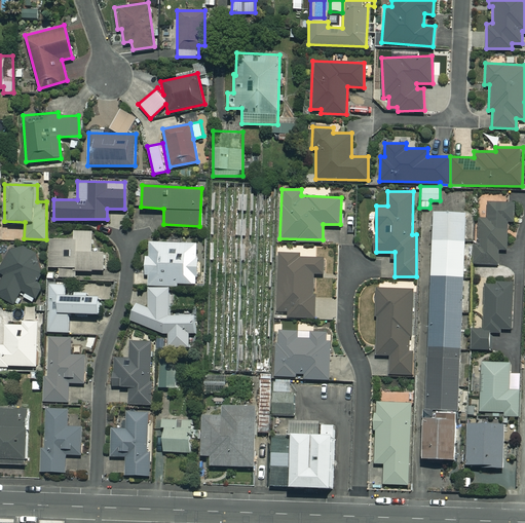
[(514,201),(487,200),(487,217),(477,217),(477,239),(473,239),(472,262),(497,262),(497,248),(505,248),(507,220),(514,220),(514,201)]
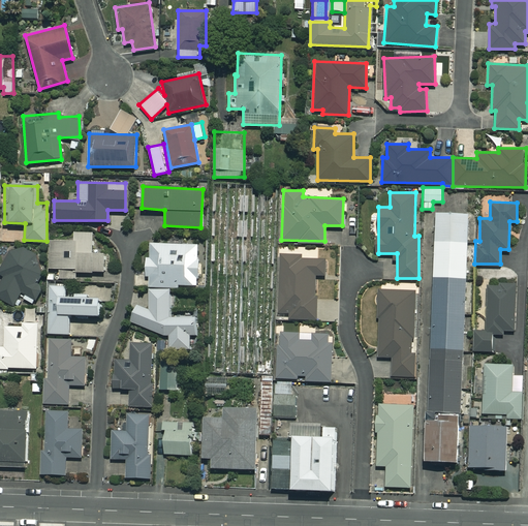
[(427,413),(460,414),(468,214),(435,213),(427,413)]
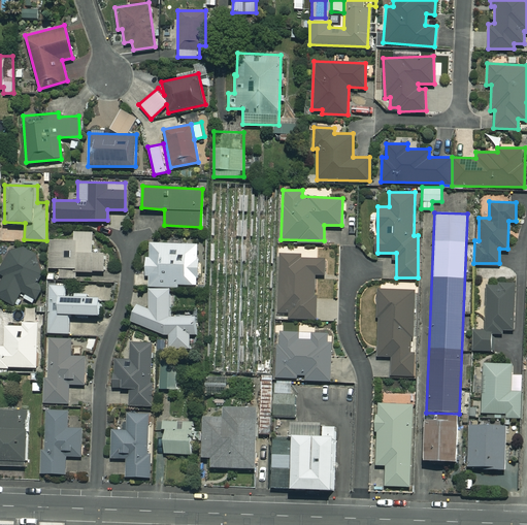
[(93,231),(73,231),(73,238),(50,239),(50,267),(59,267),(59,276),(76,276),(76,271),(106,270),(106,252),(93,252),(93,231)]
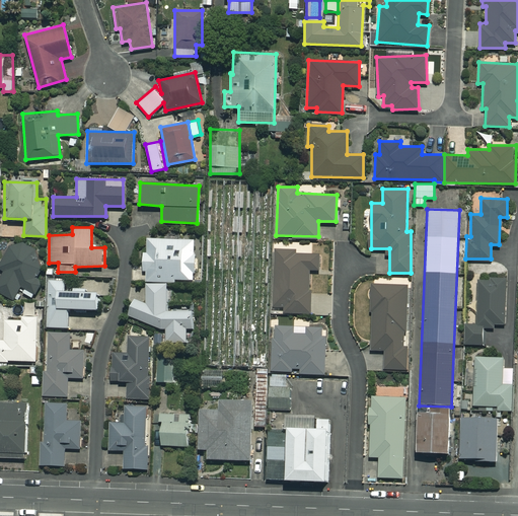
[(146,282),(166,282),(166,280),(195,280),(194,237),(147,238),(147,251),(143,251),(143,270),(146,270),(146,282)]
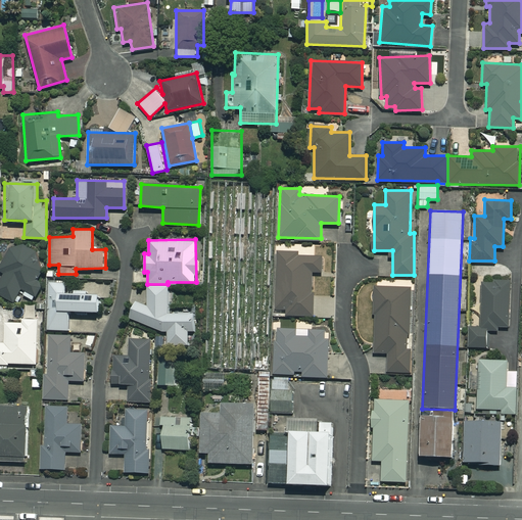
[(0,295),(14,302),(21,288),(36,296),(43,284),(37,281),(47,262),(10,242),(0,262),(0,270),(1,271),(0,273),(0,295)]
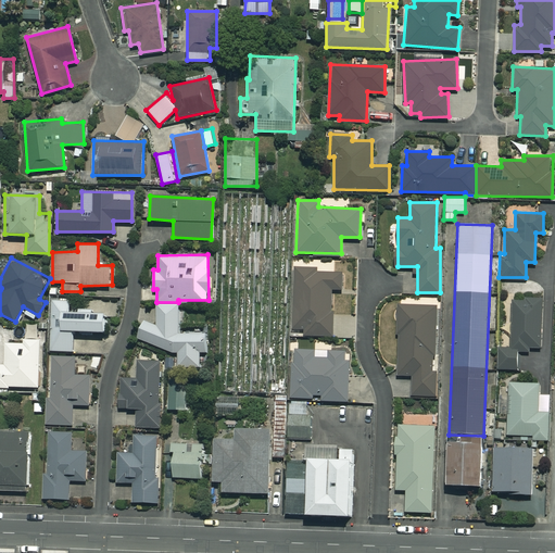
[(316,266),(292,267),(293,327),(303,327),(303,335),(331,335),(331,288),(341,288),(341,272),(316,272),(316,266)]
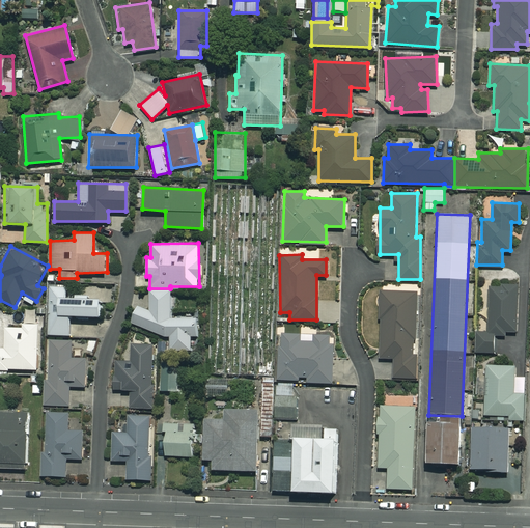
[(524,323),(523,284),(487,284),(487,331),(475,331),(475,353),(493,353),(493,333),(515,333),(515,323),(524,323)]
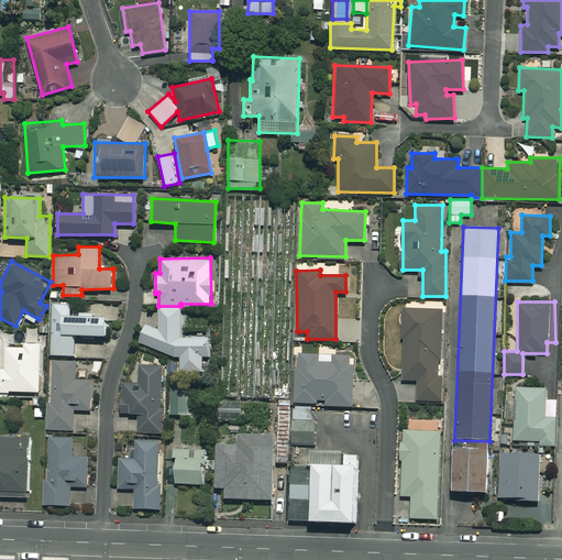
[(70,304),(53,304),(52,354),(75,354),(75,336),(107,337),(107,313),(79,311),(79,318),(70,317),(70,304)]
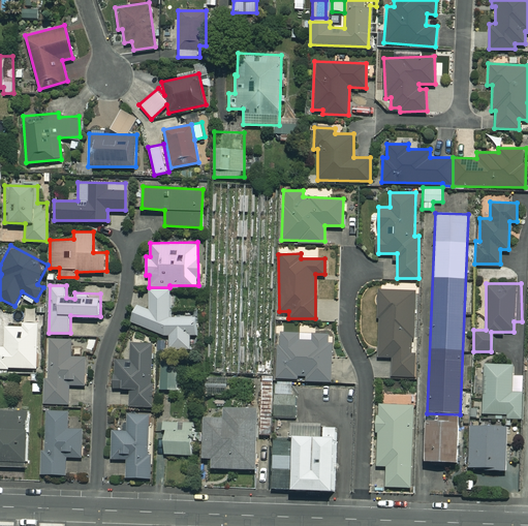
[(169,287),(149,287),(149,309),(136,304),(130,320),(169,336),(169,349),(189,349),(189,334),(196,334),(196,315),(169,315),(169,287)]
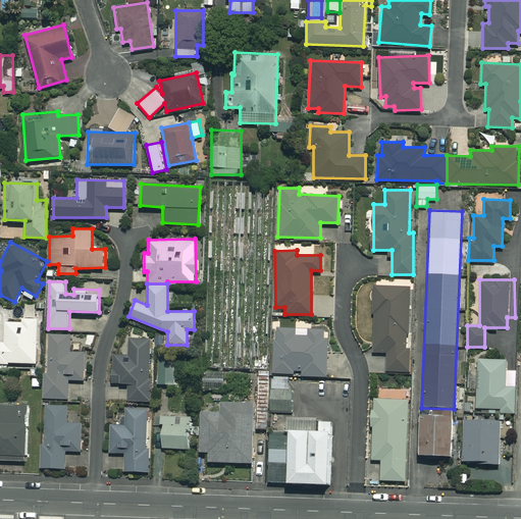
[(410,286),(373,286),(373,351),(385,351),(385,370),(409,371),(410,286)]
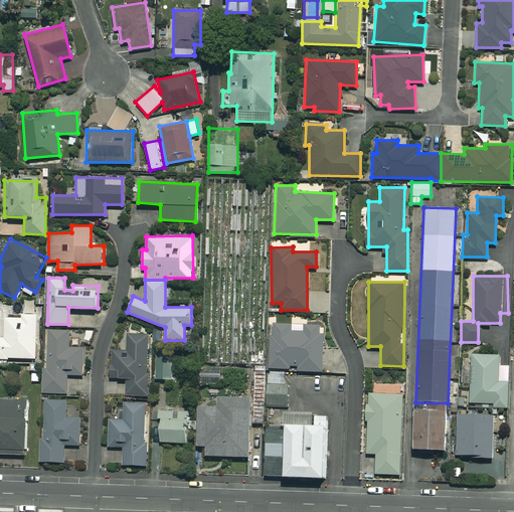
[(36,314),(21,314),(21,316),(4,316),(4,336),(0,336),(0,356),(36,357),(36,314)]
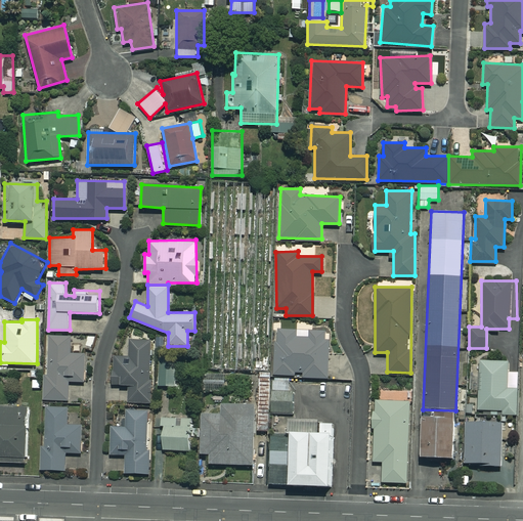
[(298,329),(275,329),(274,373),(302,374),(302,377),(329,377),(330,330),(309,330),(308,337),(298,336),(298,329)]
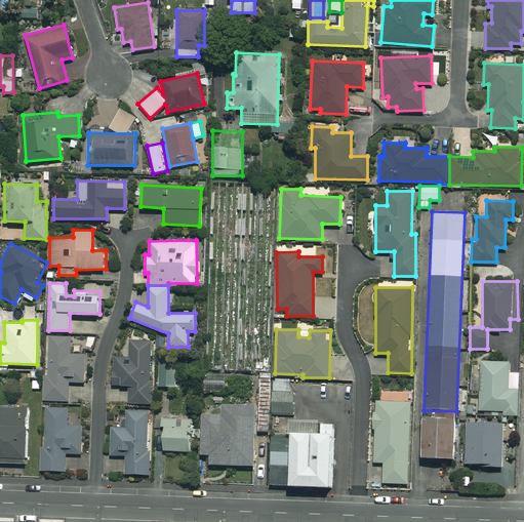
[(71,335),(48,335),(47,375),(44,375),(43,399),(68,400),(69,380),(84,382),(85,354),(70,353),(71,335)]
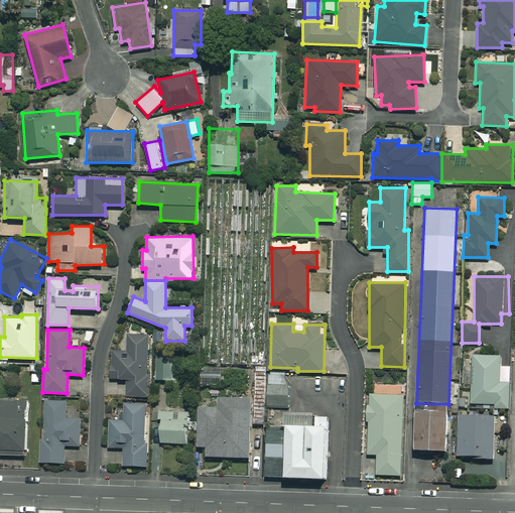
[(147,334),(126,334),(126,350),(111,350),(111,378),(125,378),(125,395),(147,395),(147,334)]
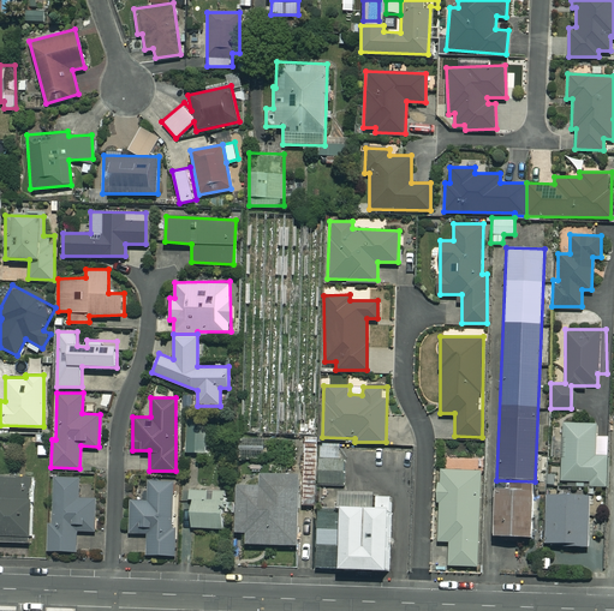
[(208,418),(186,417),(185,450),(207,451),(208,418)]
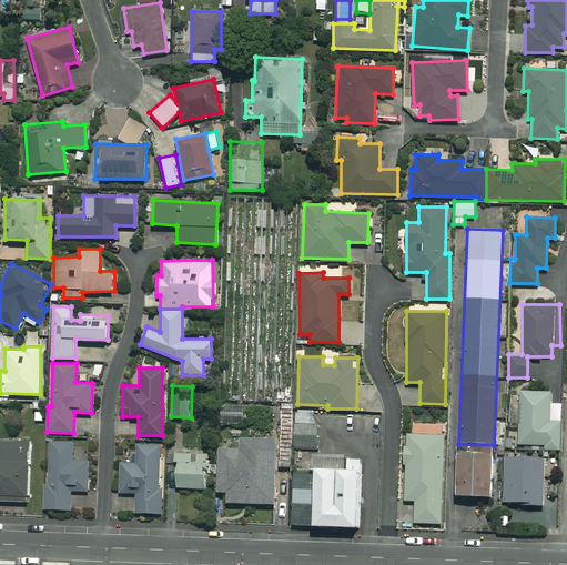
[(549,390),(520,390),(518,442),(546,443),(546,447),(559,447),(562,402),(549,402),(549,390)]
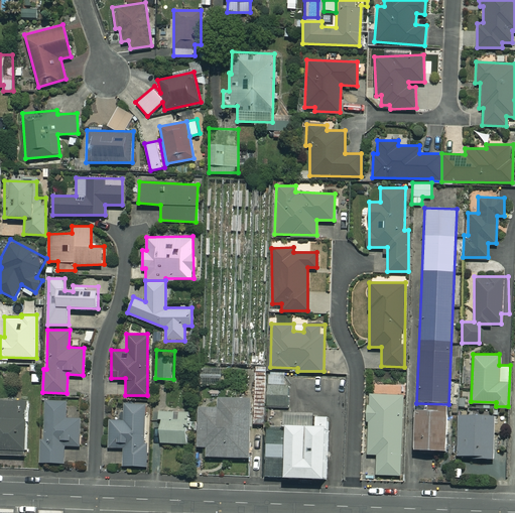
[(222,366),(201,365),(201,383),(221,384),(222,366)]
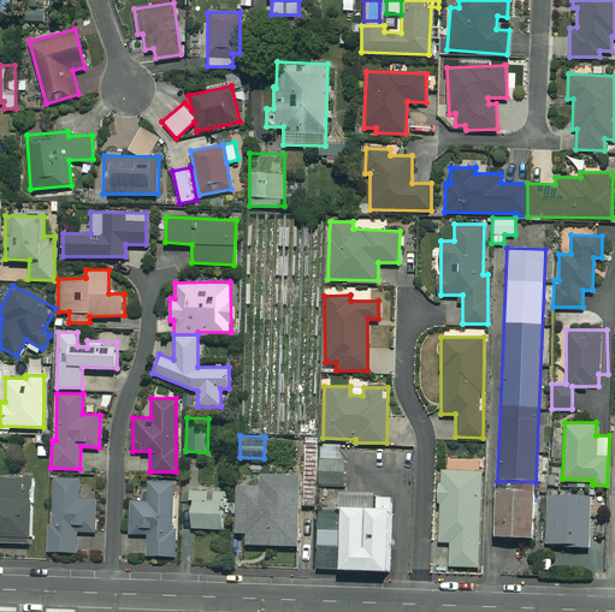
[(317,435),(303,435),(302,504),(317,504),(317,435)]
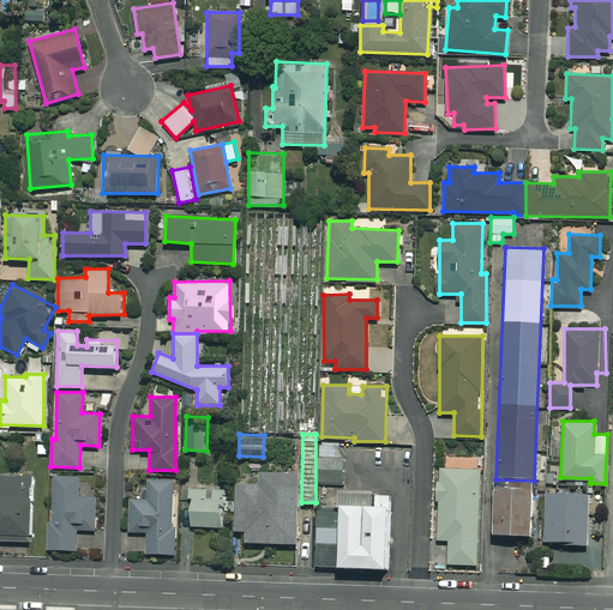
[(343,442),(320,441),(318,482),(341,483),(343,442)]
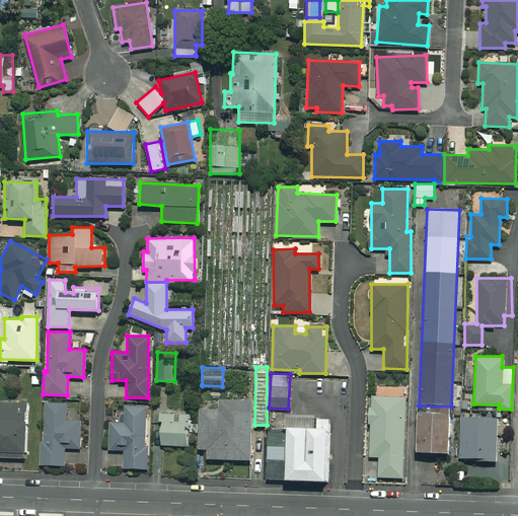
[(402,476),(405,396),(371,395),(369,455),(379,456),(378,476),(402,476)]
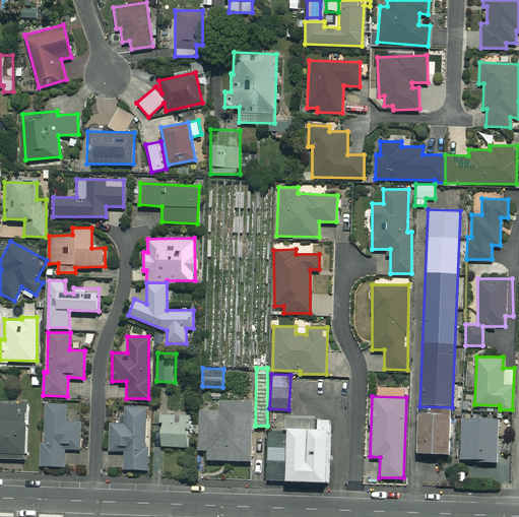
[(29,403),(0,401),(0,457),(27,458),(29,403)]
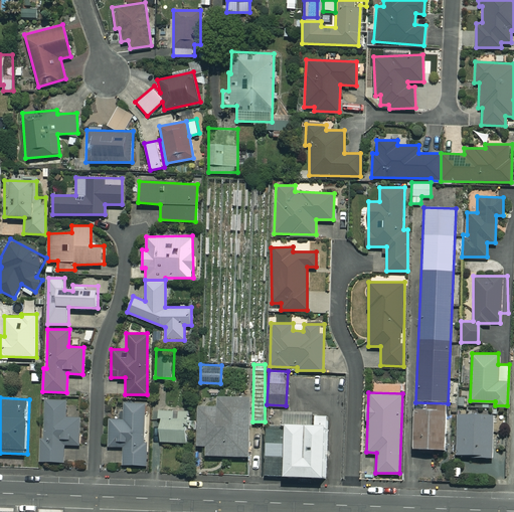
[(65,416),(66,399),(44,398),(42,436),(40,436),(39,461),(62,461),(63,443),(78,444),(79,416),(65,416)]
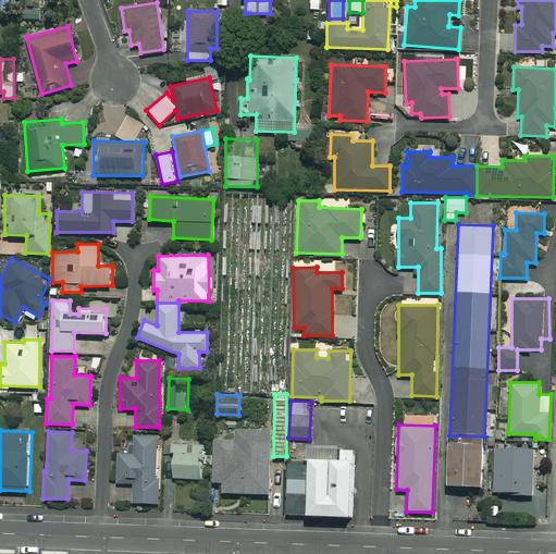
[(156,434),(133,435),(134,453),(116,453),(118,482),(133,482),(133,503),(158,502),(156,434)]
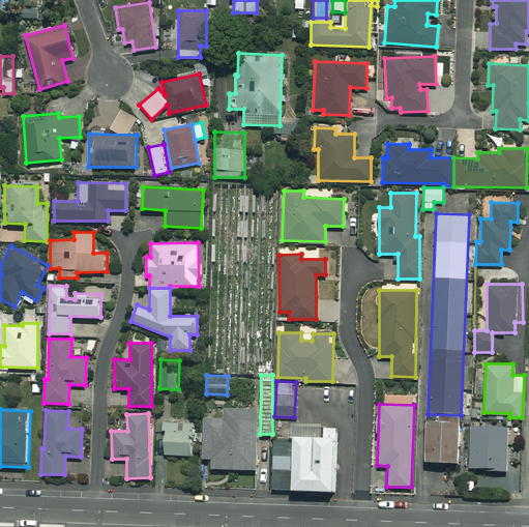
[(257,414),(225,413),(224,422),(204,422),(203,462),(211,463),(211,472),(256,473),(257,414)]
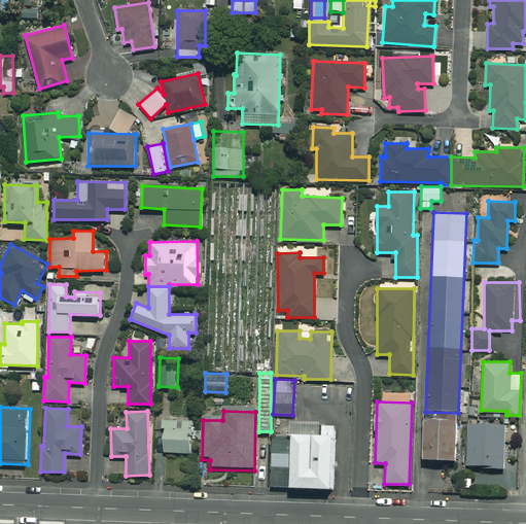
[(458,413),(425,412),(423,459),(456,461),(458,413)]
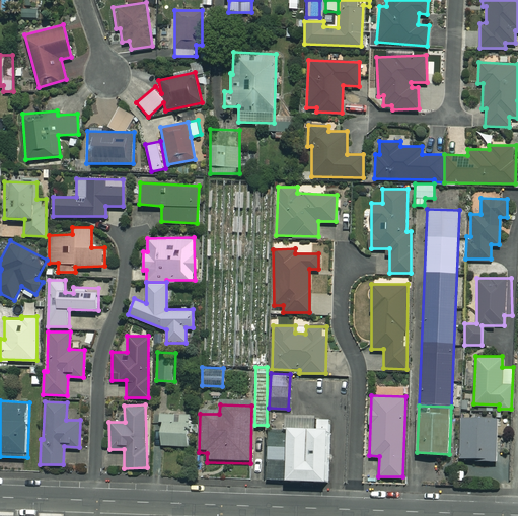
[(161,444),(189,445),(189,410),(158,409),(158,422),(162,421),(161,444)]
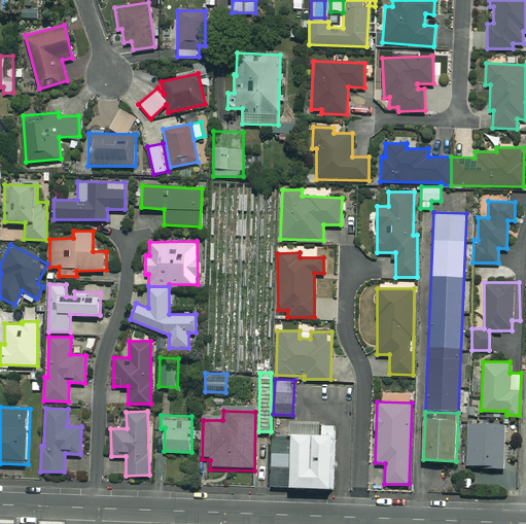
[(290,435),(288,488),(332,489),(335,424),(290,423),(290,435)]
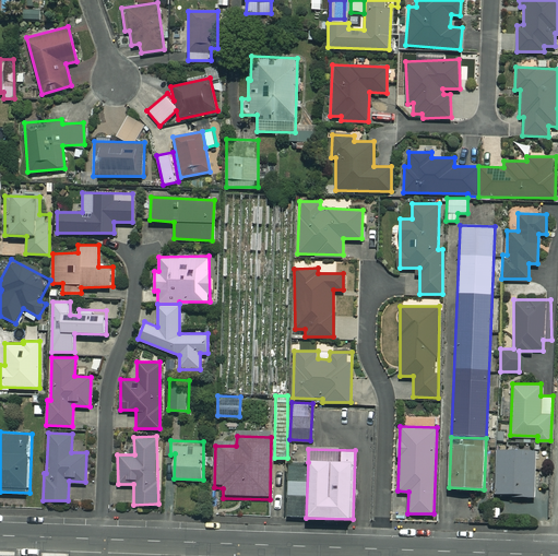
[(533,496),(534,450),(497,449),(495,494),(533,496)]
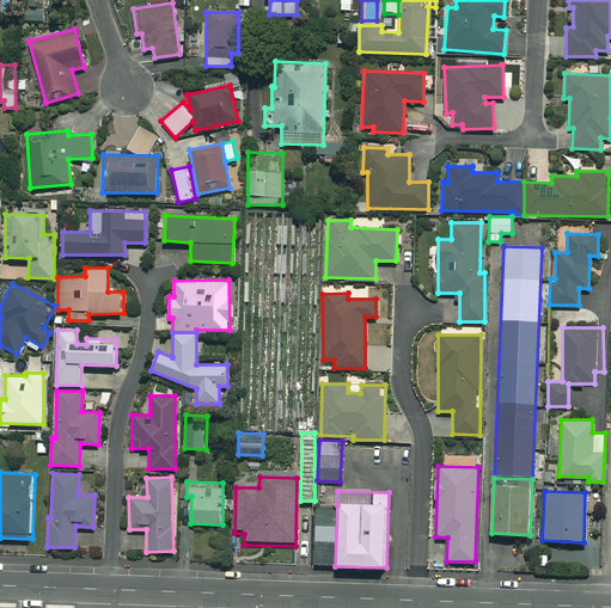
[(335,566),(337,505),(316,505),(315,564),(334,564),(334,566),(335,566)]
